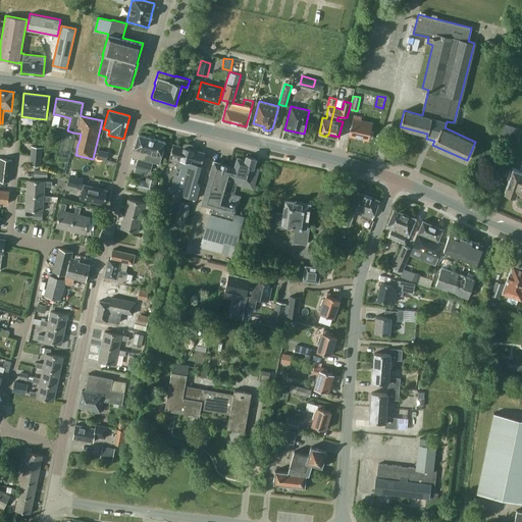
[(368,140),(372,122),(361,120),(361,116),(354,115),(349,136),(368,140)]
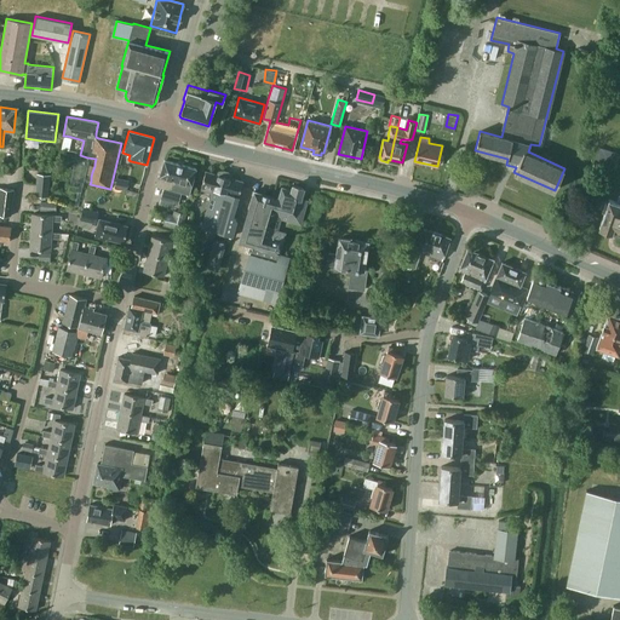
[(600,147),(593,162),(603,166),(607,158),(616,161),(619,154),(600,147)]
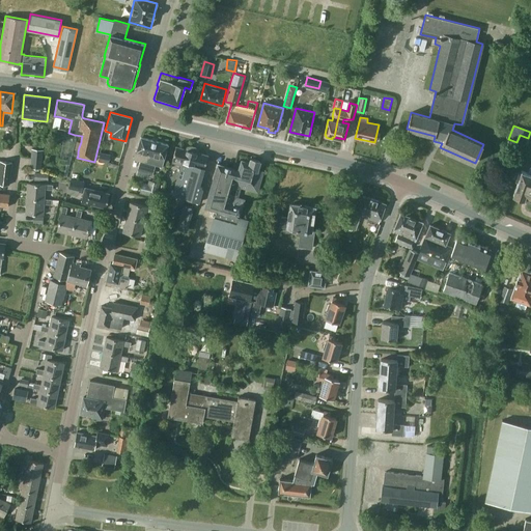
[(141,160),(138,170),(148,172),(152,174),(156,164),(162,166),(168,144),(141,137),(137,150),(136,149),(134,158),(141,160)]
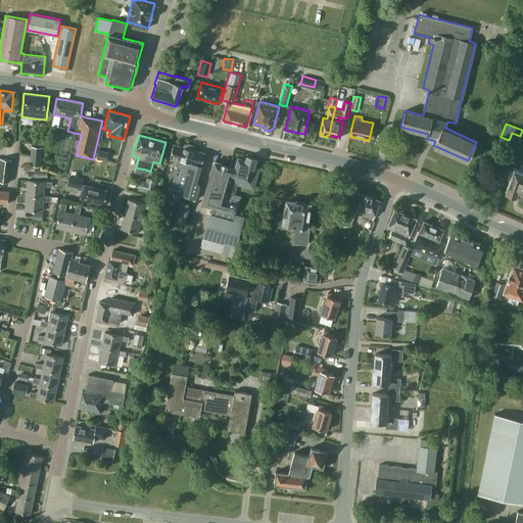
[(197,181),(204,152),(195,150),(195,147),(192,144),(188,143),(184,144),(183,147),(174,144),(169,160),(178,162),(170,192),(196,199),(199,186),(197,181)]
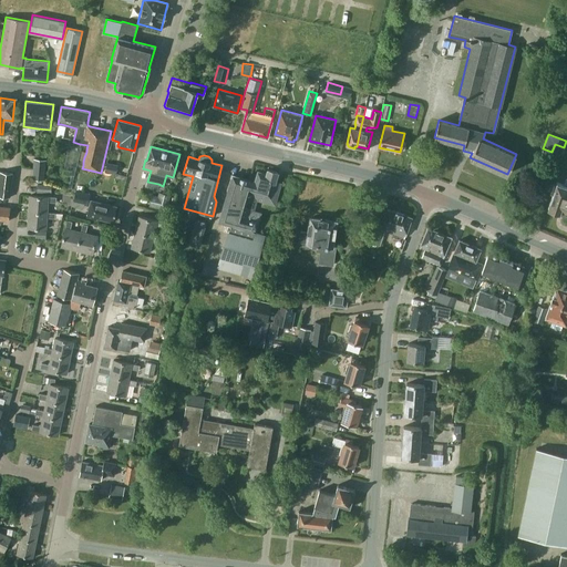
[(43,179),(45,160),(34,160),(32,178),(43,179)]
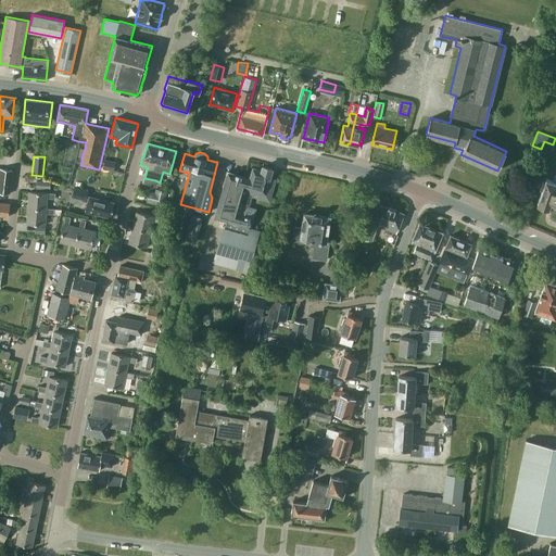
[(113,171),(115,162),(105,160),(103,168),(113,171)]
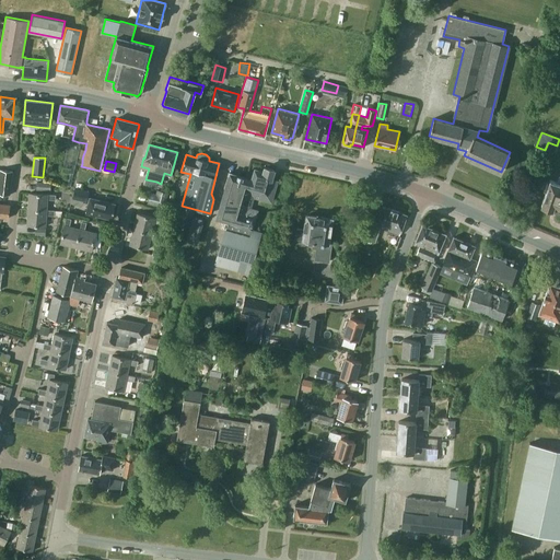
[(254,168),(252,178),(249,187),(268,191),(275,170),(265,167),(264,171),(254,168)]
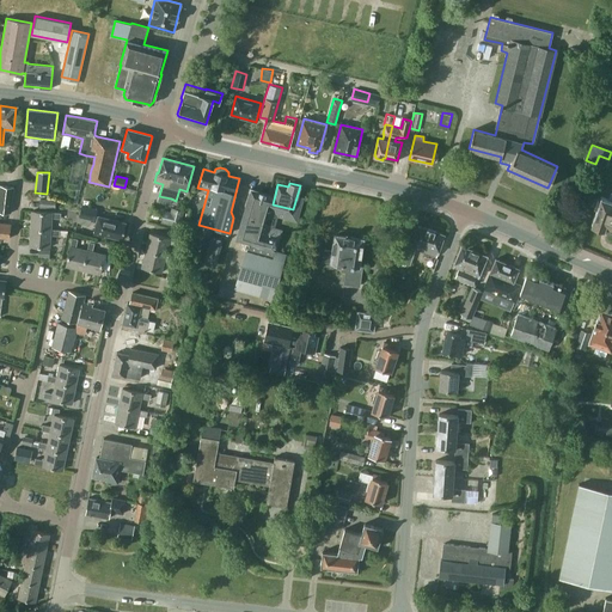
[(0,210),(11,213),(14,188),(0,184),(0,210)]
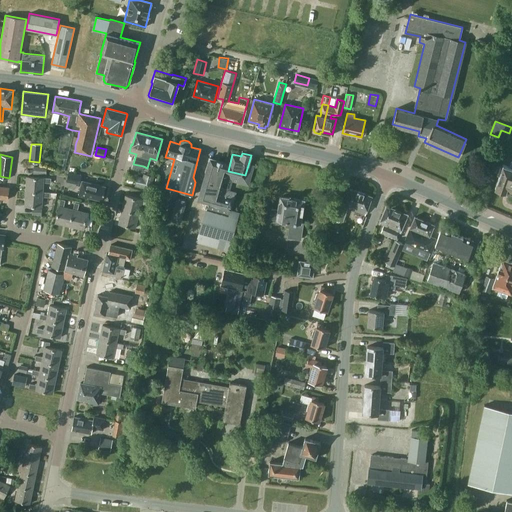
[(250,177),(245,175),(228,171),(230,163),(209,158),(205,173),(231,181),(248,186),(250,177)]
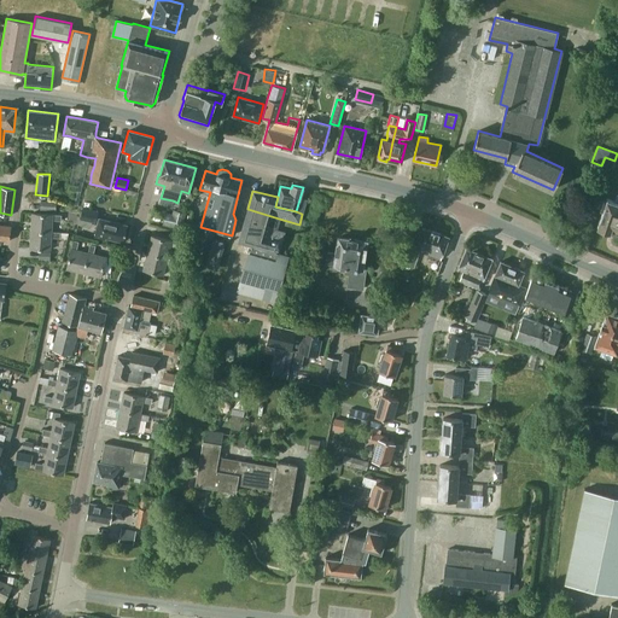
[(617,194),(616,194),(614,200),(606,198),(605,202),(602,200),(600,210),(602,210),(598,226),(600,226),(599,229),(606,233),(607,229),(617,232),(617,194)]
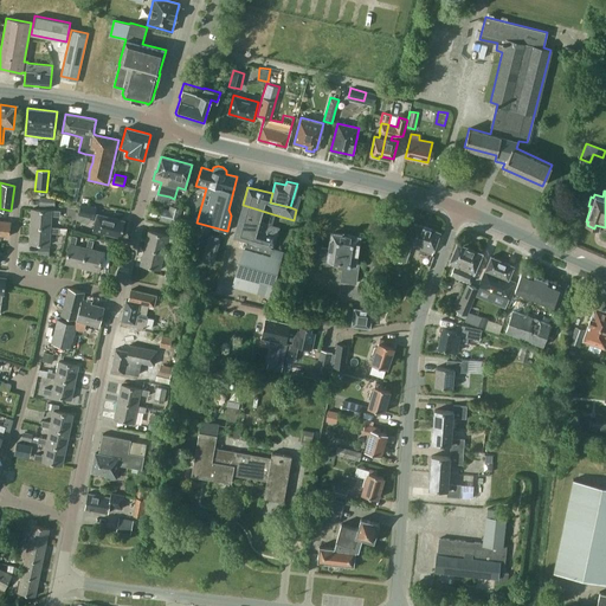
[(55,206),(55,198),(39,197),(39,205),(55,206)]
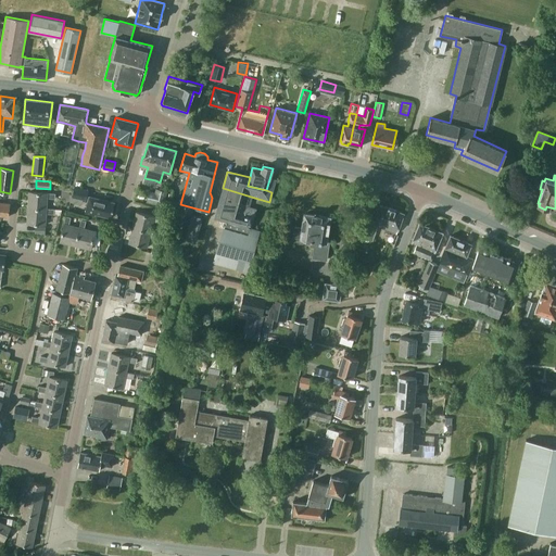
[(72,197),(86,200),(88,190),(74,187),(72,197)]
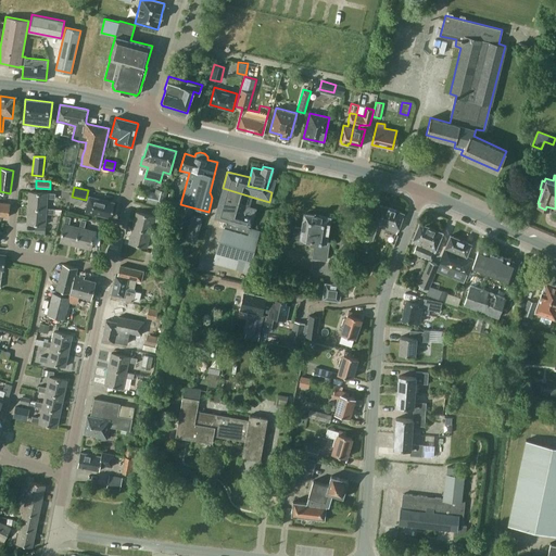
[(248,206),(251,197),(223,188),(214,218),(227,222),(225,228),(225,227),(217,252),(251,262),(257,237),(249,235),(250,228),(256,209),(248,206)]
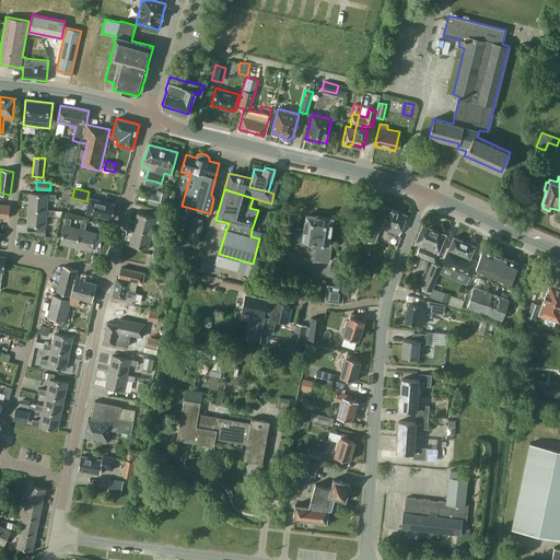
[(147,203),(164,208),(168,193),(156,190),(155,194),(149,193),(147,203)]
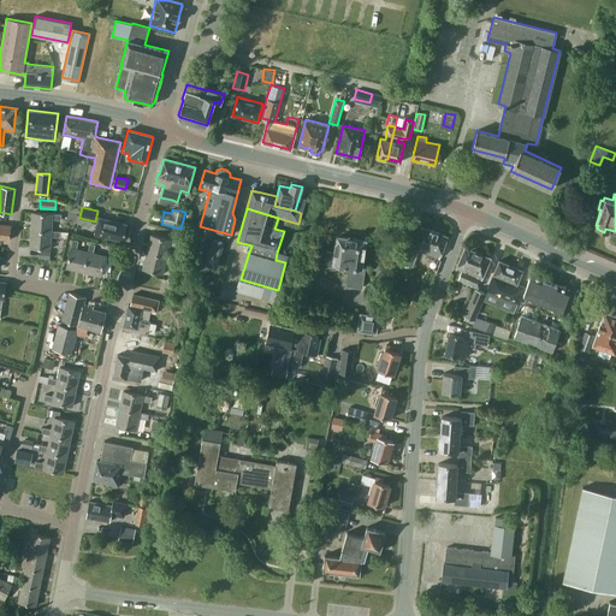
[(30,230),(52,231),(52,219),(60,220),(61,214),(31,212),(30,230)]
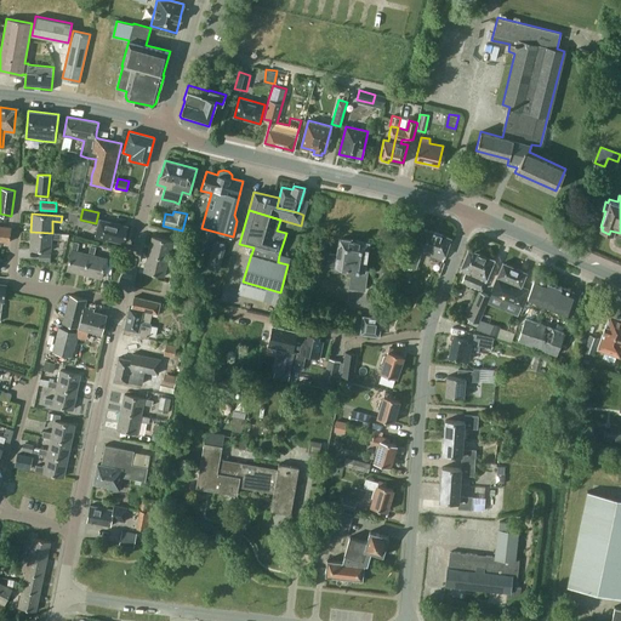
[(124,243),(127,226),(100,218),(95,238),(106,240),(106,239),(124,243)]
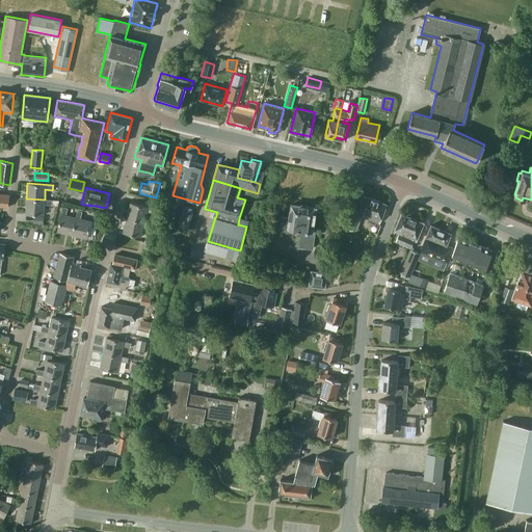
[(0,206),(8,207),(9,194),(0,193),(0,206)]
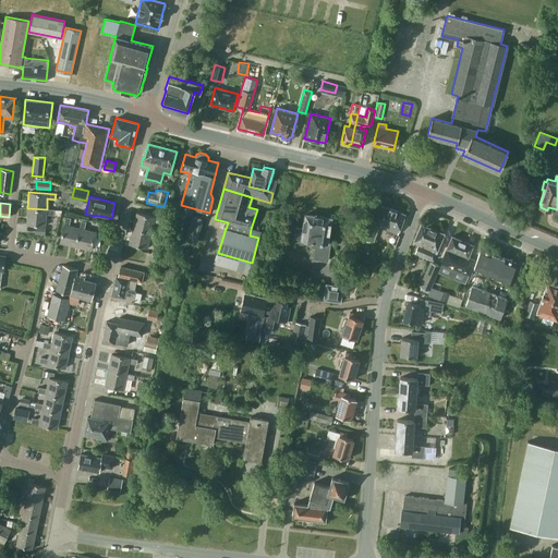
[(398,233),(405,214),(380,205),(372,228),(365,226),(361,237),(372,241),(376,230),(377,230),(378,227),(398,233)]
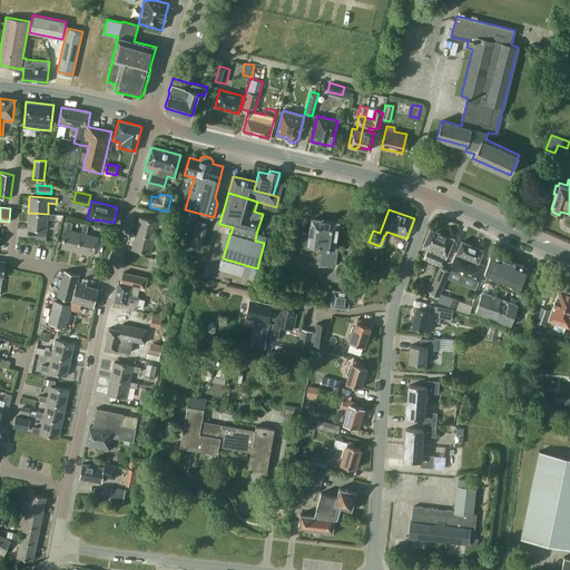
[(56,214),(48,214),(28,213),(27,229),(47,231),(47,218),(55,219),(56,214)]
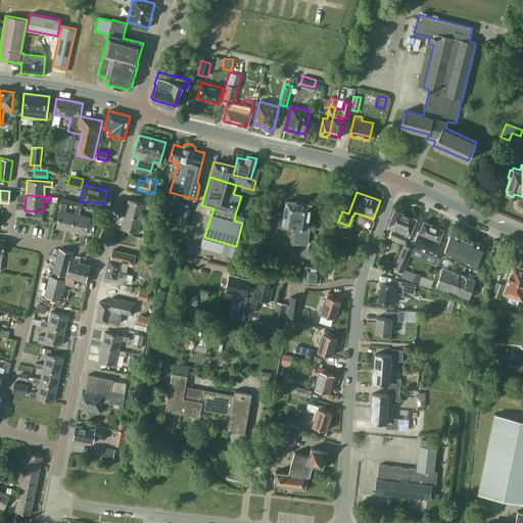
[(125,214),(142,218),(144,207),(151,209),(152,205),(128,199),(125,214)]
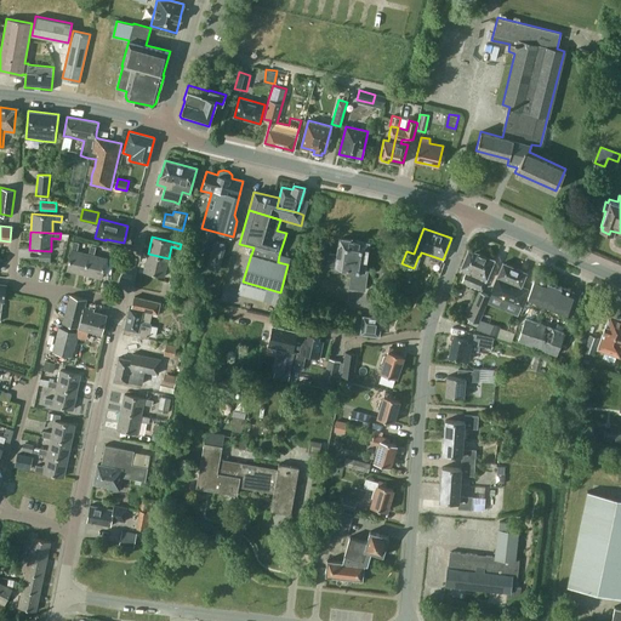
[(365,290),(366,273),(364,273),(369,241),(340,238),(337,255),(329,254),(328,265),(336,266),(347,267),(346,274),(351,275),(349,288),(365,290)]
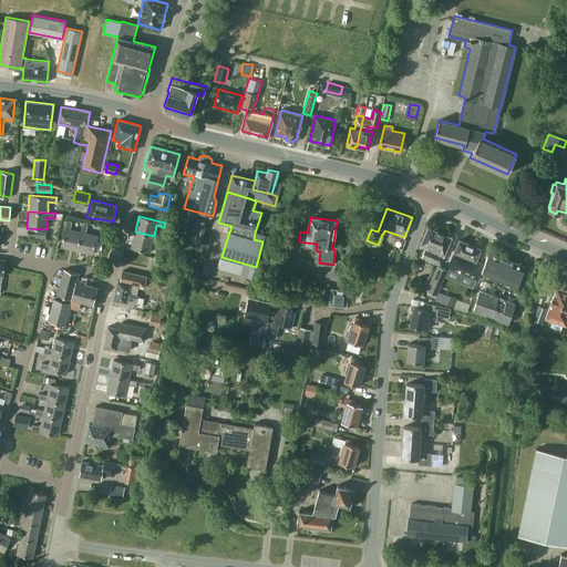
[(189,245),(200,247),(207,222),(196,219),(189,245)]
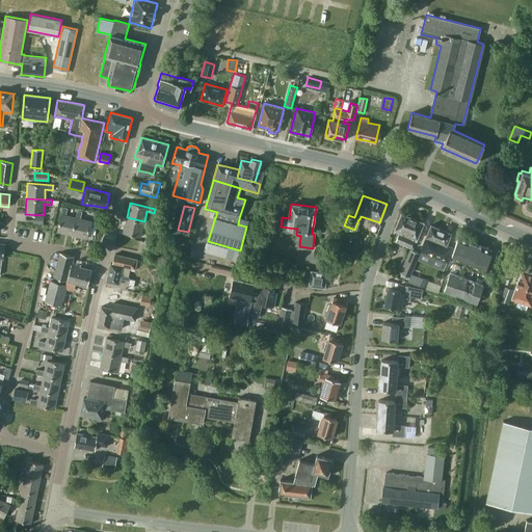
[(57,232),(72,235),(76,217),(65,215),(68,208),(62,207),(57,232)]
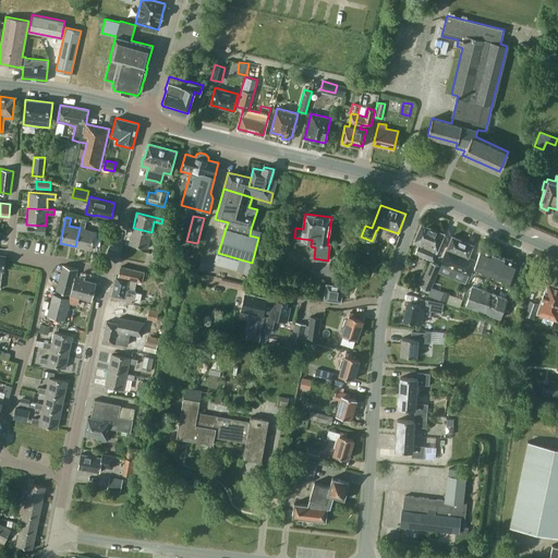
[(81,220),(80,228),(75,246),(92,250),(95,231),(84,229),(86,221),(81,220)]
